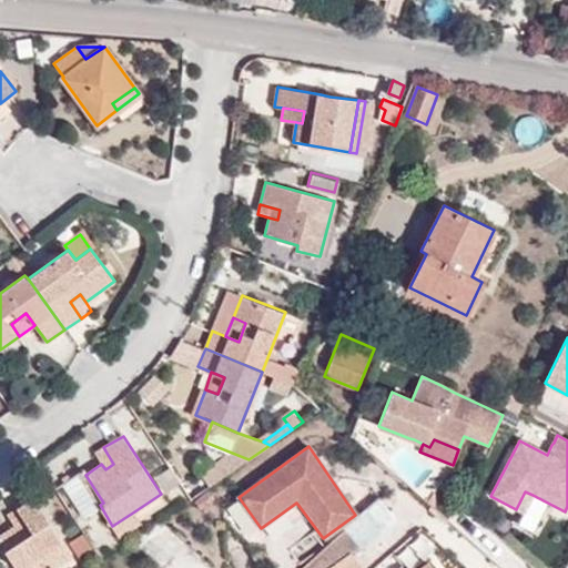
[(103,447),(95,453),(101,464),(105,469),(113,464),(103,447)]
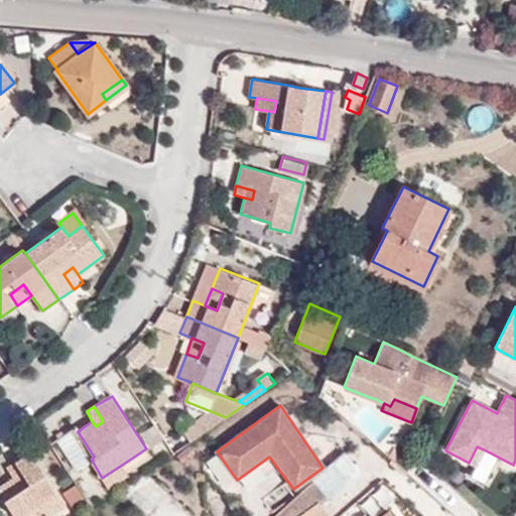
[(218,423),(222,420),(226,417),(211,411),(183,431),(191,442),(205,433),(213,427),(218,423)]
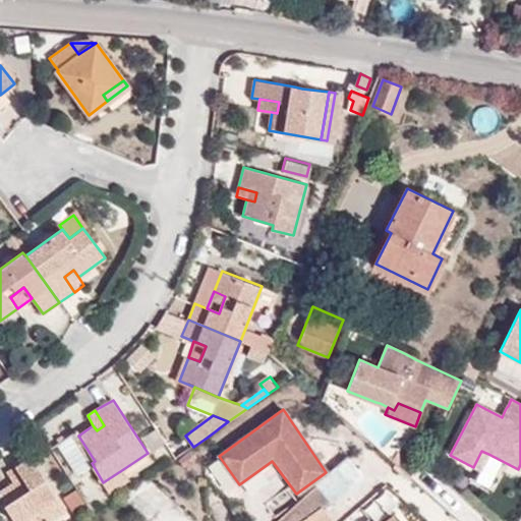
[(146,441),(153,453),(165,446),(158,433),(146,441)]
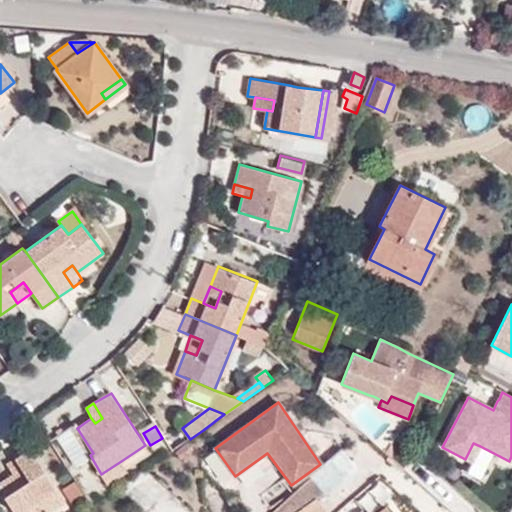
[(465,459),(471,463),(480,446),(473,443),(465,459)]
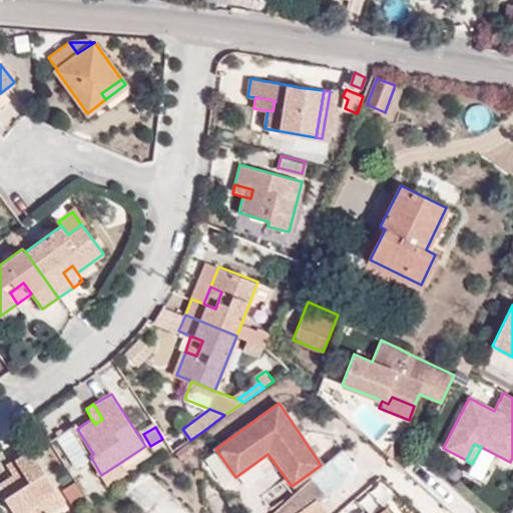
[(46,512),(64,502),(30,448),(15,459),(24,475),(16,480),(13,475),(0,483),(0,487),(15,512),(46,512)]
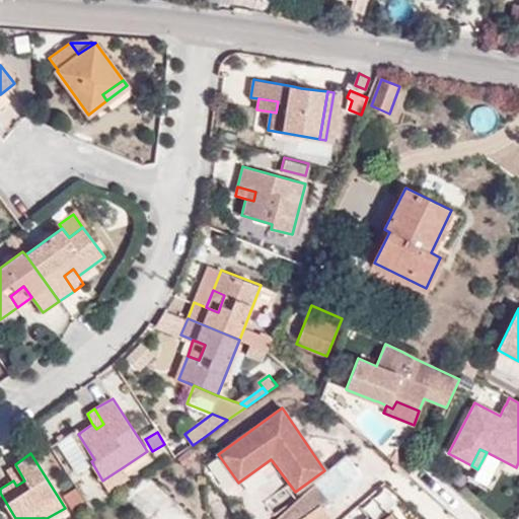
[(362,475),(346,457),(315,486),(327,503),(329,504),(362,475)]
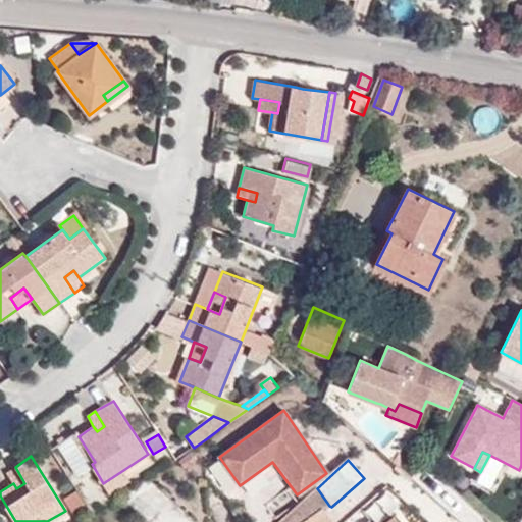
[(15,467),(6,472),(13,483),(16,488),(24,483),(15,467)]
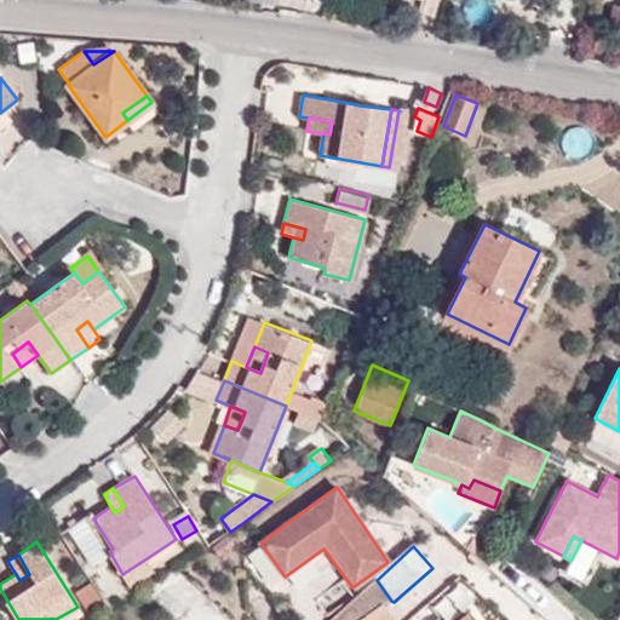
[(130,586),(154,570),(147,558),(122,574),(130,586)]
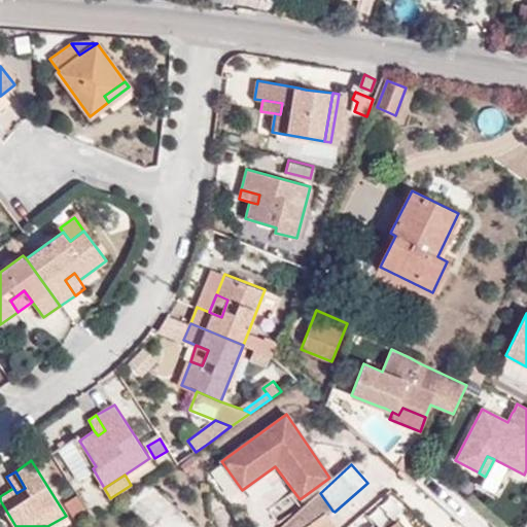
[(332,511),(320,493),(283,526),(334,526),(326,516),(332,511)]
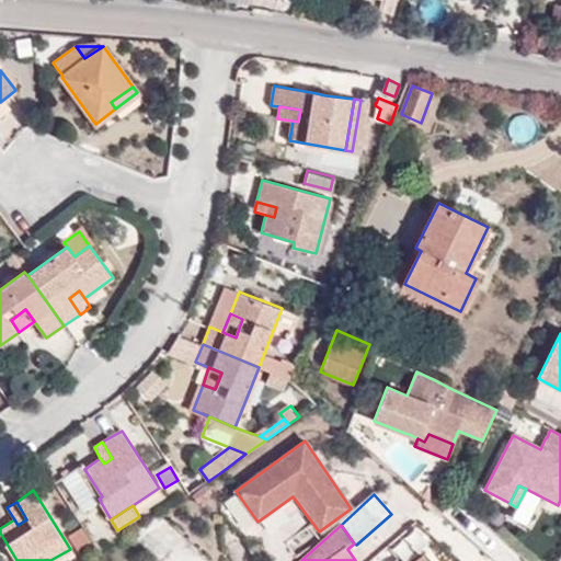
[(78,548),(92,540),(84,528),(71,537),(78,548)]
